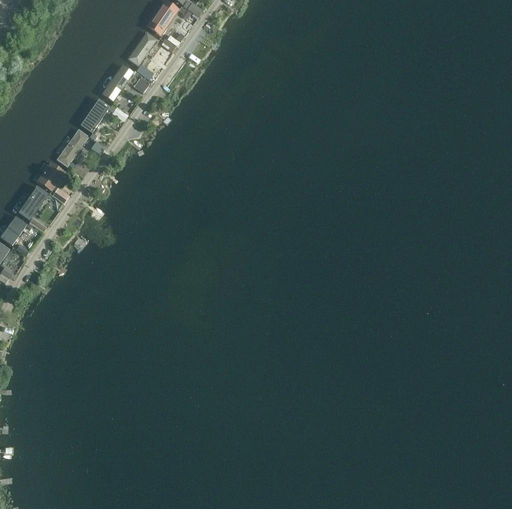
[(180,9),(167,0),(148,27),(161,36),(180,9)]
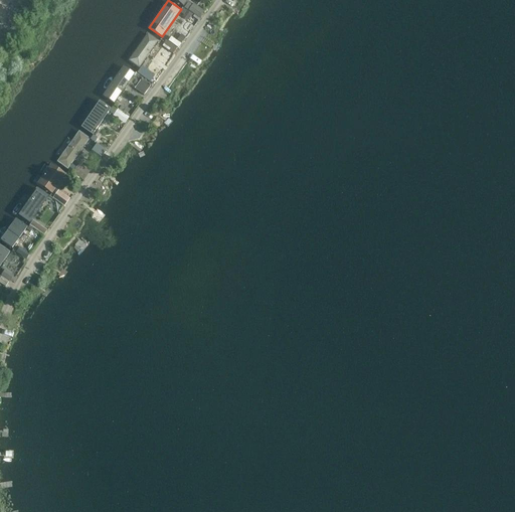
[(192,3),(188,9),(199,16),(203,10),(192,3)]
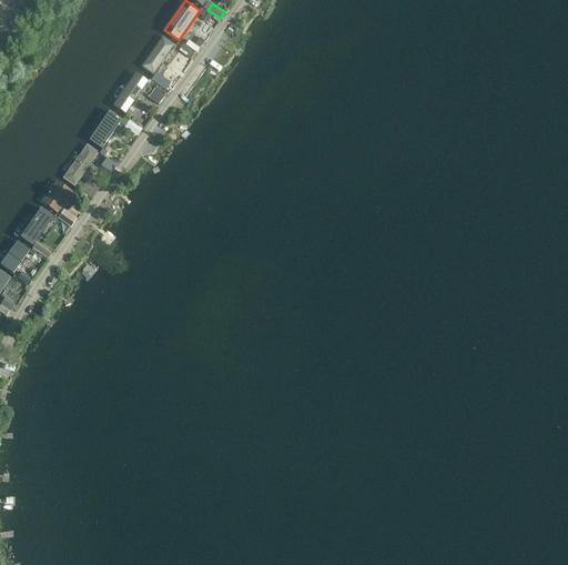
[(176,42),(163,33),(141,66),(154,74),(176,42)]
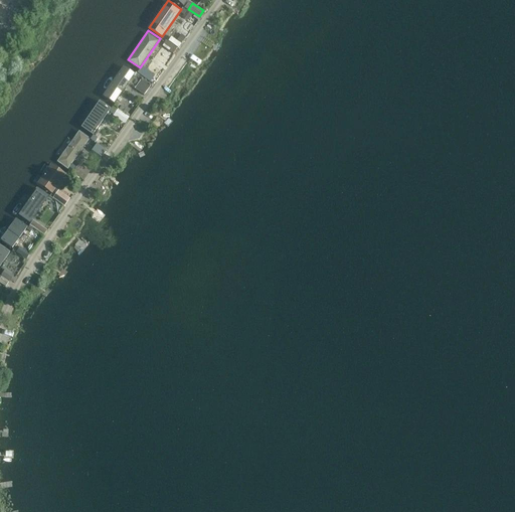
[(176,35),(172,40),(179,45),(182,39),(176,35)]
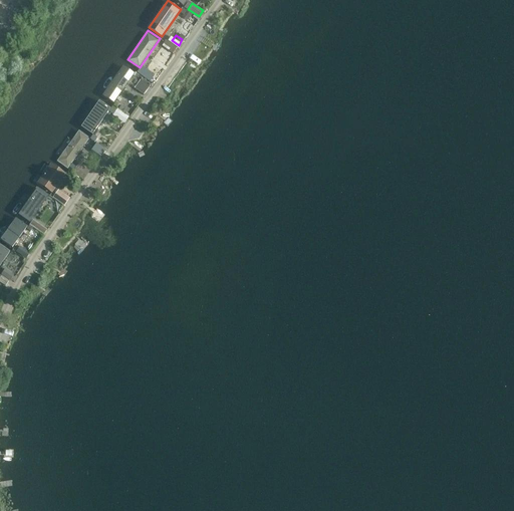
[(166,38),(161,44),(172,51),(176,45),(166,38)]
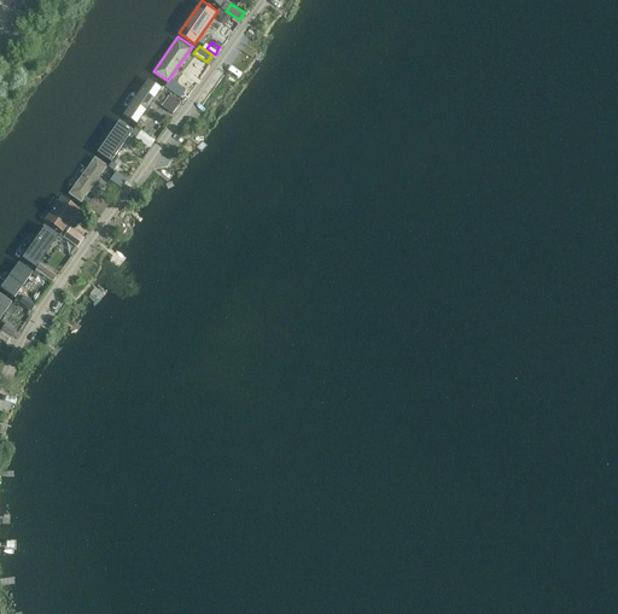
[(162,87),(149,77),(123,115),(136,124),(162,87)]
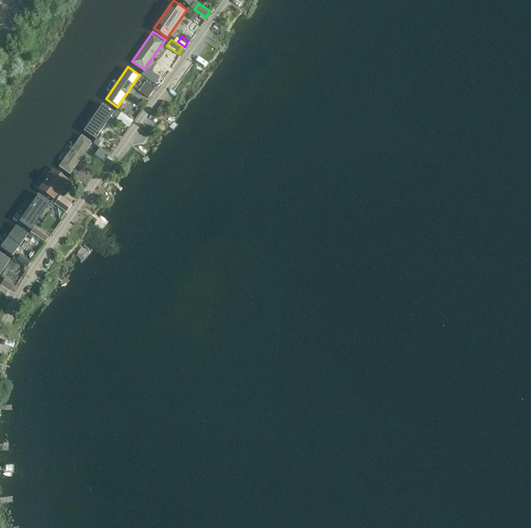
[(146,67),(142,74),(155,83),(159,77),(146,67)]
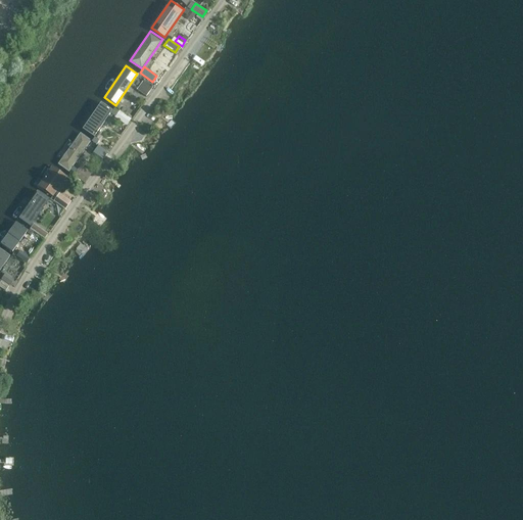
[(143,79),(137,89),(146,95),(153,85),(143,79)]
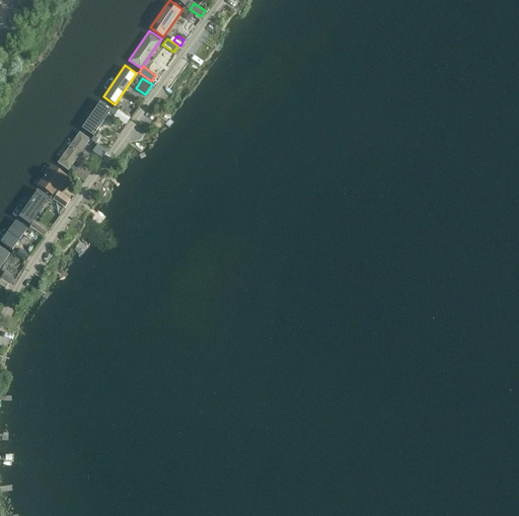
[(113,107),(100,98),(81,125),(93,134),(113,107)]
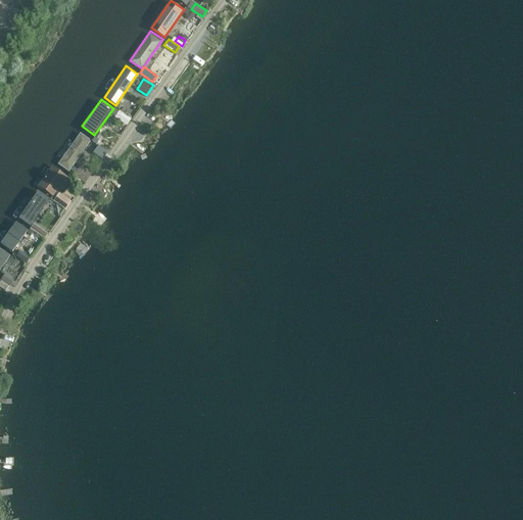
[(119,109),(114,115),(127,125),(131,119),(119,109)]
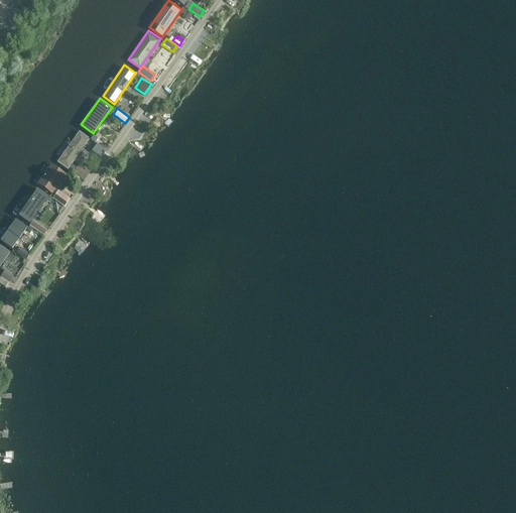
[(91,136),(80,128),(56,160),(68,168),(91,136)]
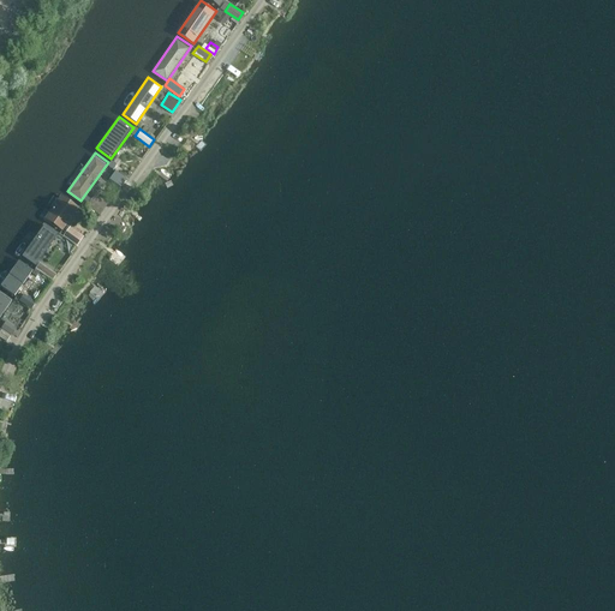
[(81,205),(63,192),(45,217),(61,231),(81,205)]
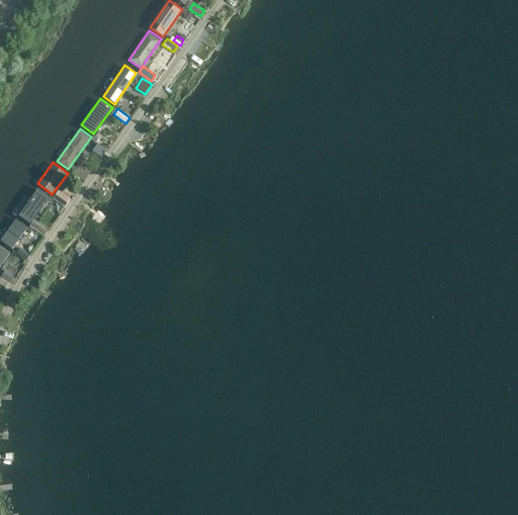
[(79,163),(72,172),(83,180),(90,171),(79,163)]
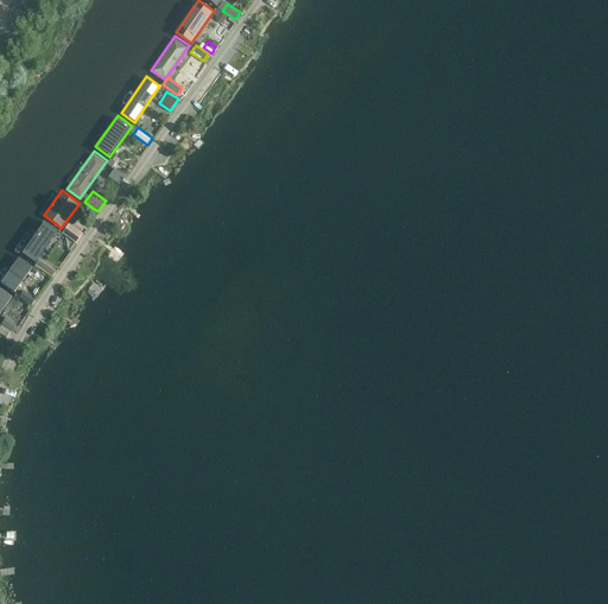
[(69,223),(62,231),(76,241),(82,231),(69,223)]
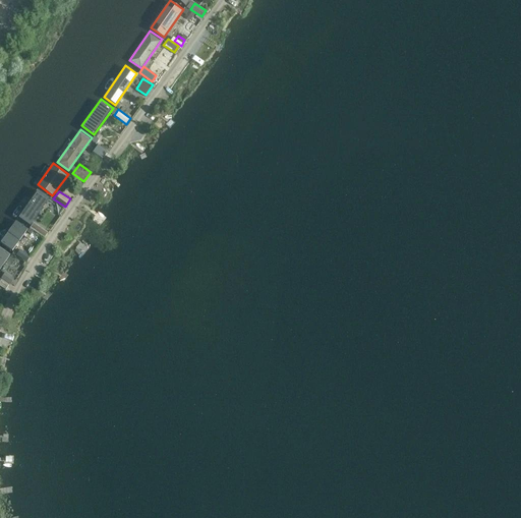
[(48,202),(39,194),(21,218),(32,224),(48,202)]
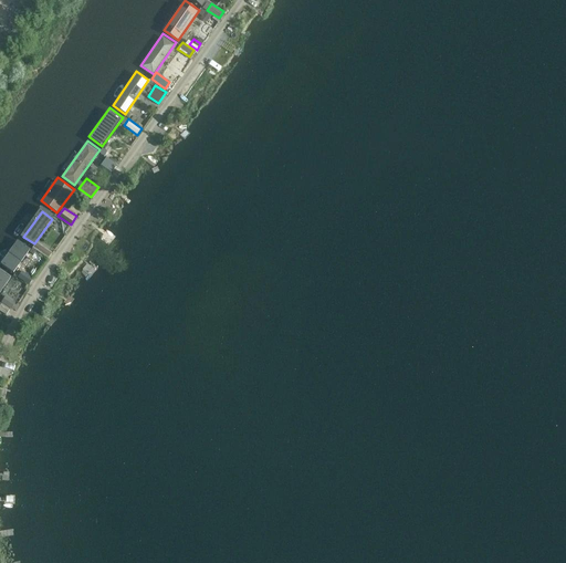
[(31,248),(19,239),(3,261),(16,270),(31,248)]
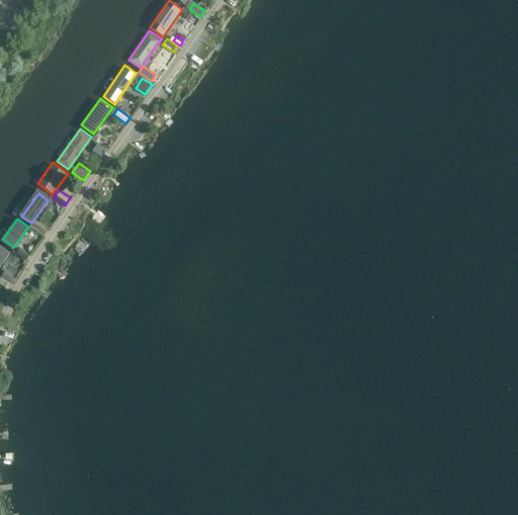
[(0,266),(12,252),(0,243),(0,266)]
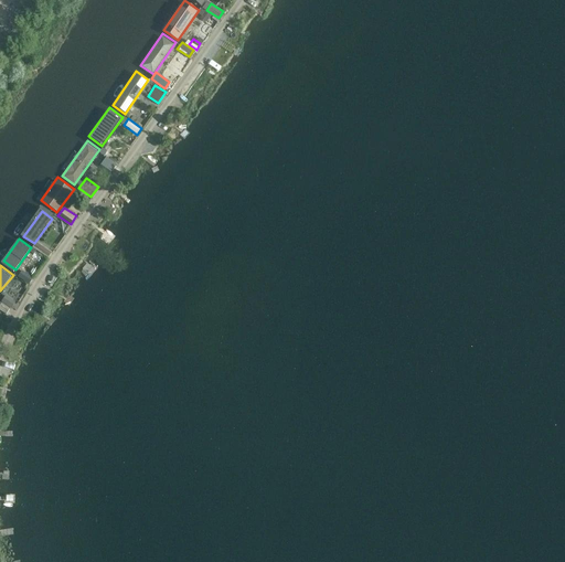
[(21,269),(17,275),(28,283),(32,277),(21,269)]
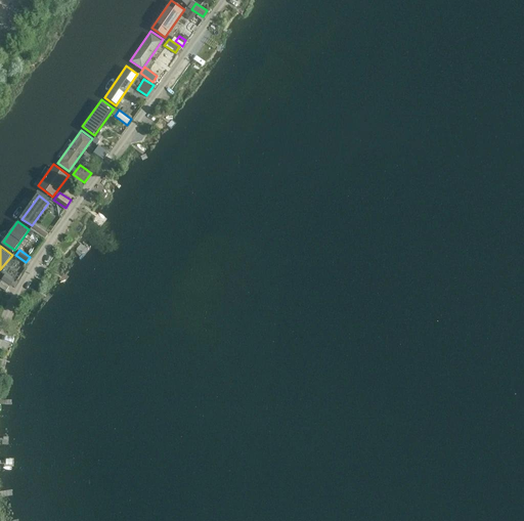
[(4,273),(0,278),(9,285),(13,278),(4,273)]
